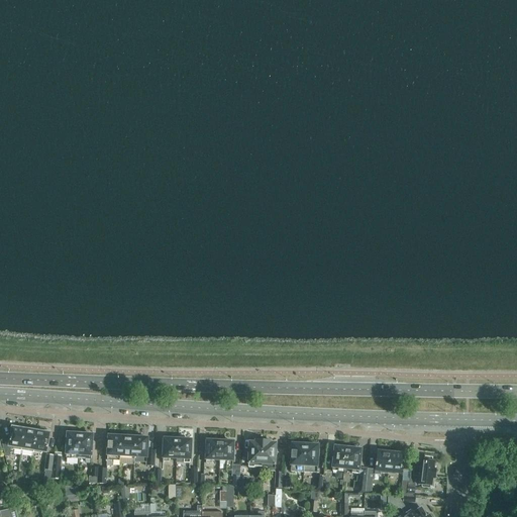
[(21,448),(25,427),(19,426),(19,428),(12,427),(10,438),(1,440),(5,456),(11,455),(10,452),(14,451),(15,447),(21,448)]
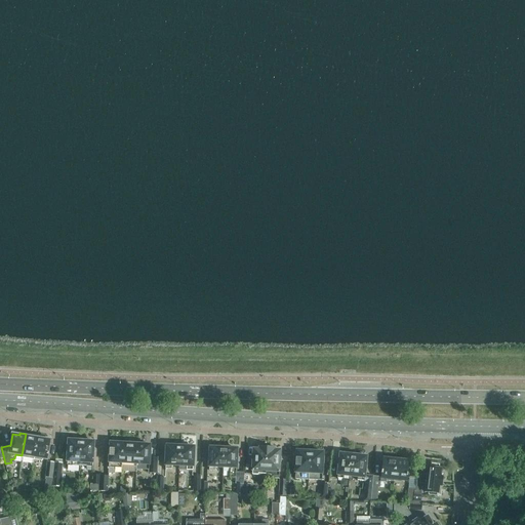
[(34,463),(35,457),(38,436),(37,438),(33,437),(34,435),(26,434),(22,455),(22,461),(34,463)]
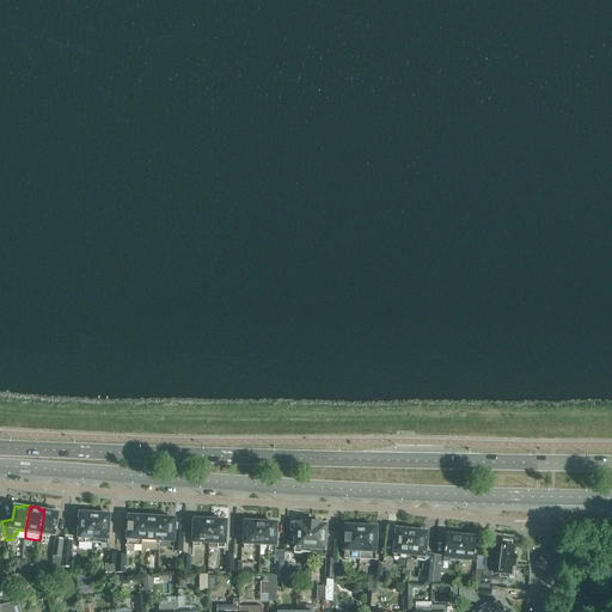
[(44,508),(41,533),(55,536),(59,513),(54,512),(54,509),(44,508)]
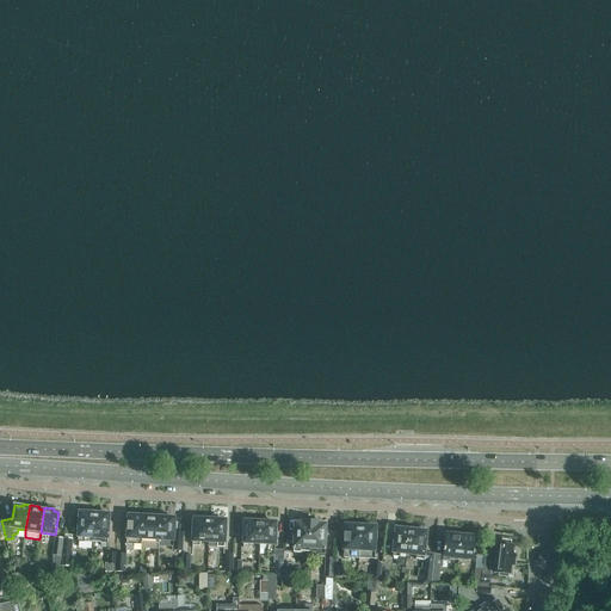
[(78,541),(93,542),(94,511),(87,511),(86,512),(80,512),(79,519),(78,519),(76,524),(79,524),(78,541)]
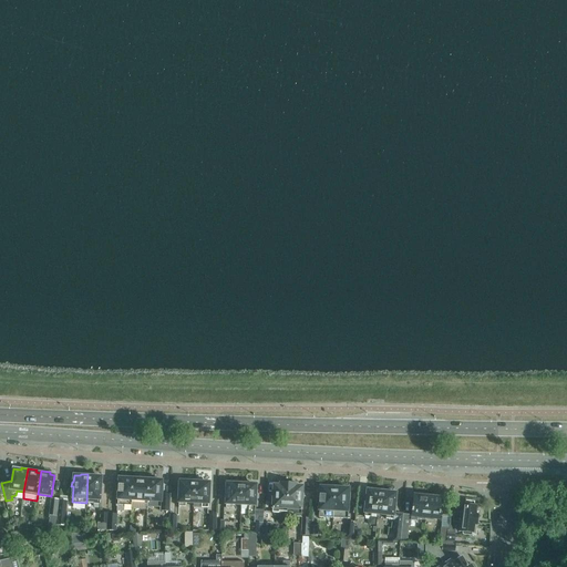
[(88,474),(86,503),(100,504),(102,477),(95,476),(95,475),(88,474)]
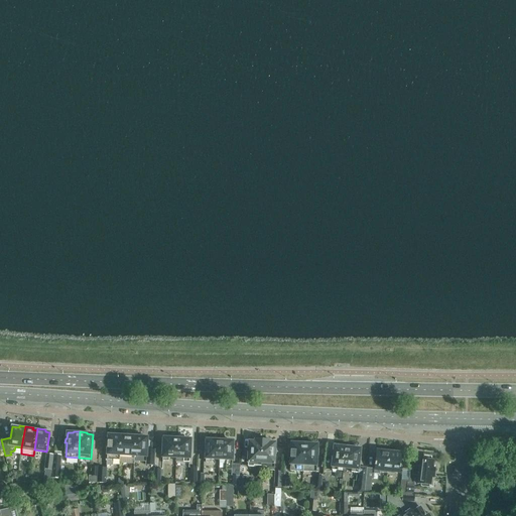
[(114,454),(121,455),(122,435),(120,435),(120,433),(114,433),(114,435),(109,435),(108,440),(107,440),(106,444),(108,444),(107,460),(106,459),(106,461),(107,461),(107,465),(113,465),(114,454)]
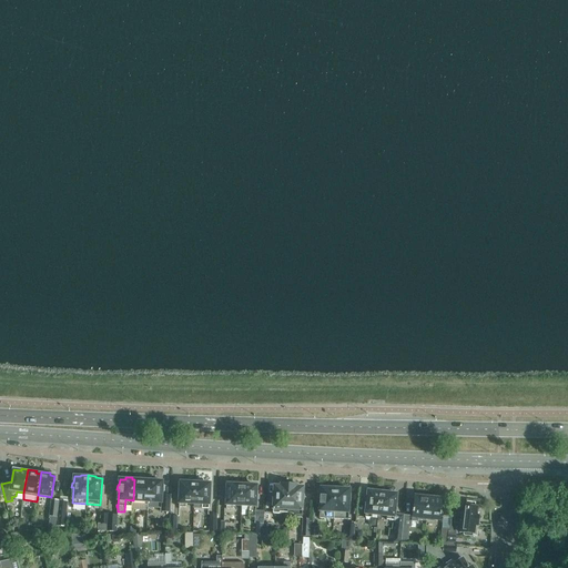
[(142,500),(148,500),(149,480),(143,480),(143,478),(138,478),(138,480),(134,479),(133,500),(142,500)]
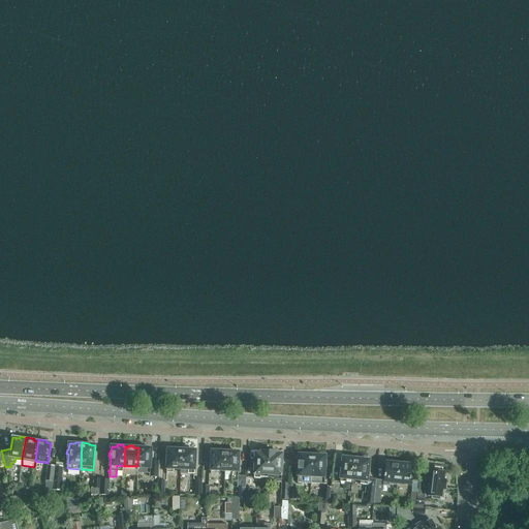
[(137,466),(137,470),(144,470),(144,472),(150,473),(150,475),(152,476),(152,479),(158,479),(159,461),(151,461),(151,448),(146,447),(146,445),(139,445),(139,447),(138,447),(137,466)]
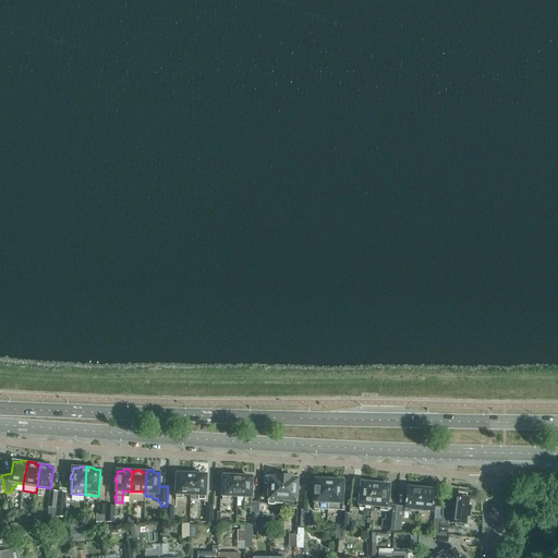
[(191,494),(192,472),(185,471),(185,473),(178,473),(177,489),(177,498),(183,498),(183,494),(191,494)]
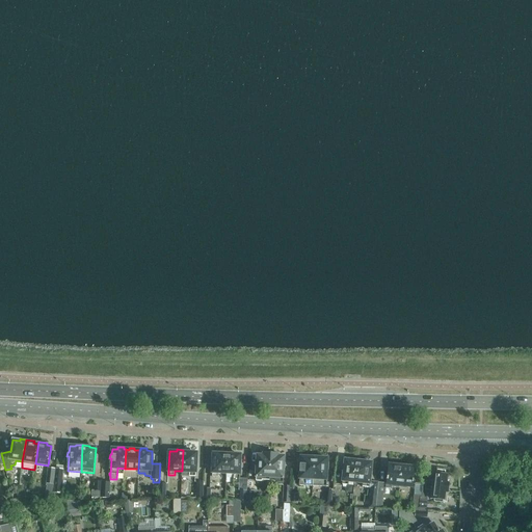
[(190,450),(183,450),(182,471),(189,472),(189,476),(195,476),(195,468),(196,468),(196,458),(196,452),(190,452),(190,450)]
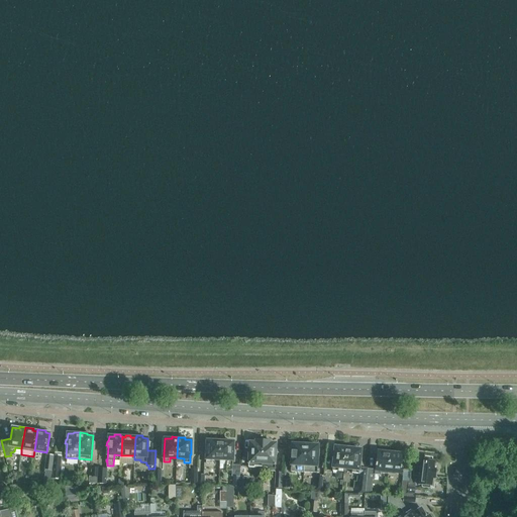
[(207,445),(206,455),(206,463),(212,463),(212,459),(219,459),(220,439),(214,439),(214,440),(207,440),(207,445)]
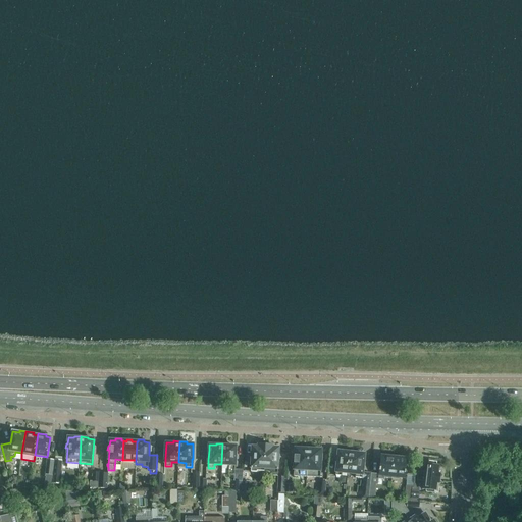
[(229,444),(222,444),(221,464),(229,464),(228,474),(235,474),(236,452),(236,446),(229,446),(229,444)]
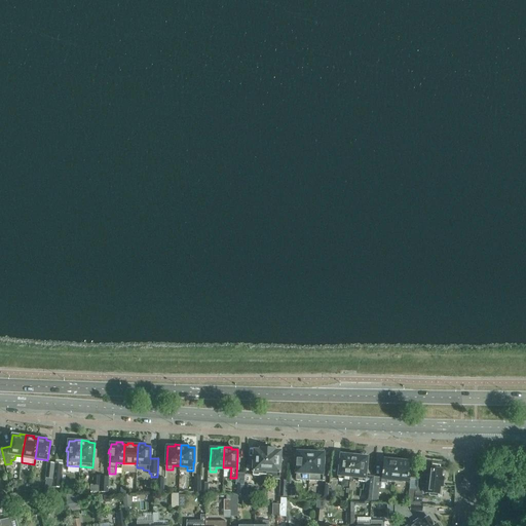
[(254,450),(253,475),(266,476),(267,449),(260,448),(260,450),(254,450)]
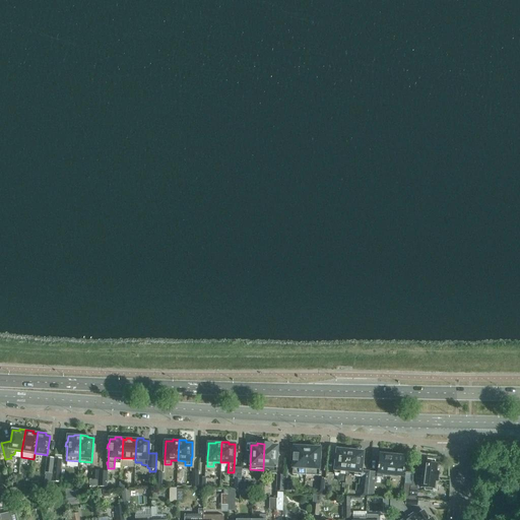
[(271,444),(264,444),(263,470),(269,470),(269,473),(276,473),(277,446),(271,446),(271,444)]
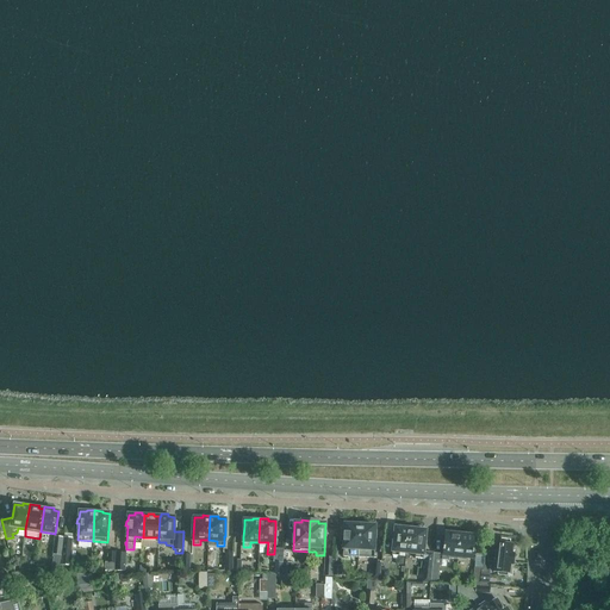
[(359,524),(359,523),(352,522),(352,524),(344,523),(343,556),(359,558),(360,524),(359,524)]
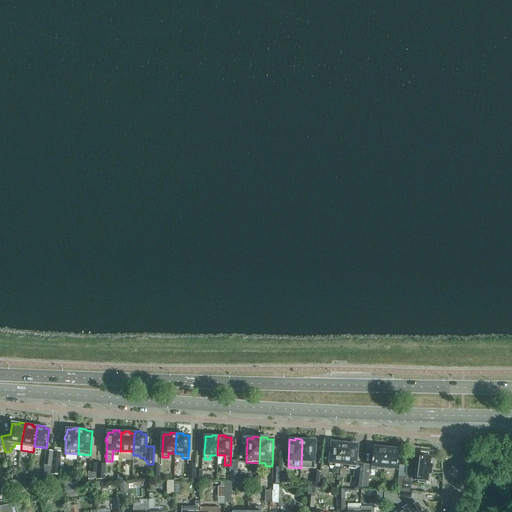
[(303,440),(302,440),(301,468),(314,468),(315,450),(316,450),(316,445),(315,445),(315,441),(310,440),(310,439),(303,439),(303,440)]
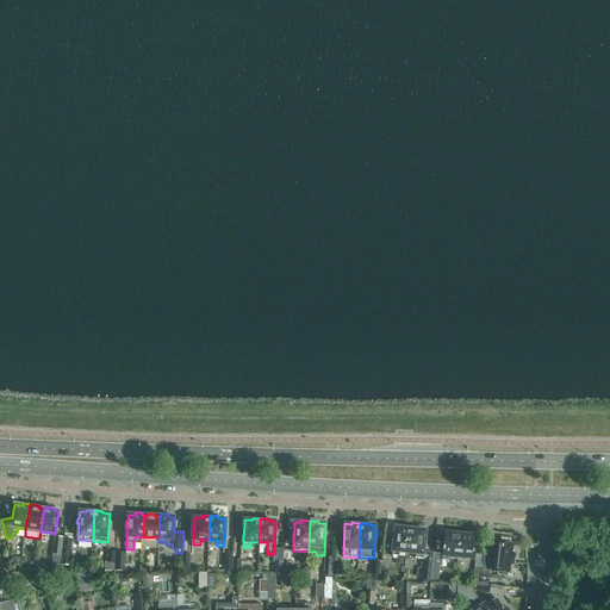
[(408,553),(410,529),(396,527),(392,555),(398,556),(399,552),(408,553)]
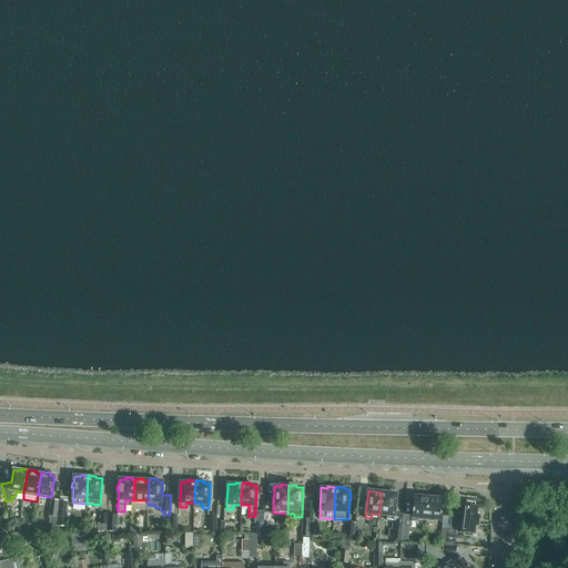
[(382,490),(382,493),(379,515),(388,516),(388,520),(394,520),(396,520),(394,541),(401,543),(402,526),(404,515),(397,514),(395,514),(397,494),(389,493),(389,492),(382,490)]
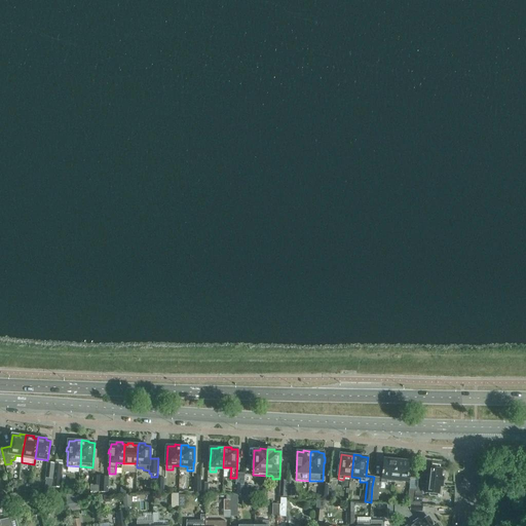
[(383,474),(383,478),(374,477),(372,487),(371,502),(377,502),(378,488),(380,488),(381,483),(386,484),(387,481),(395,482),(397,458),(388,458),(388,460),(383,459),(383,464),(384,464),(383,472),(382,472),(382,474),(383,474)]
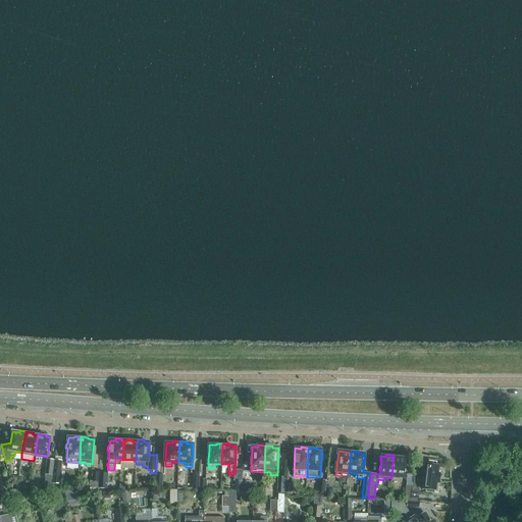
[(394,455),(392,478),(399,479),(400,477),(404,477),(405,473),(406,470),(405,470),(406,464),(407,459),(402,458),(402,456),(394,455)]
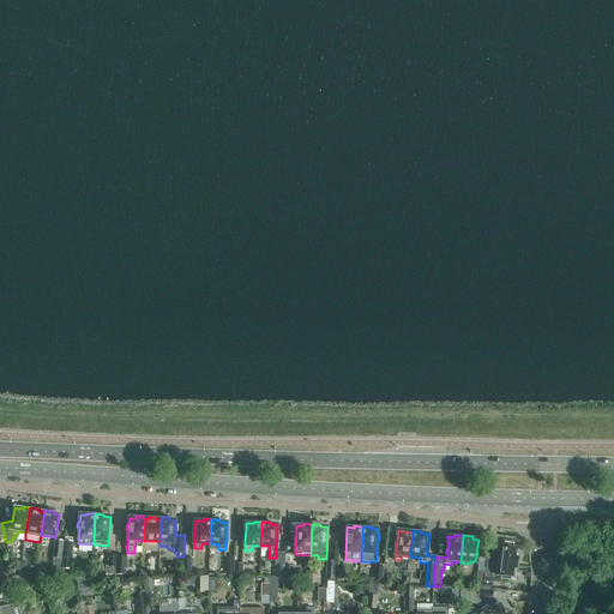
[(55,540),(54,548),(53,558),(52,578),(59,578),(61,559),(64,541),(55,540)]
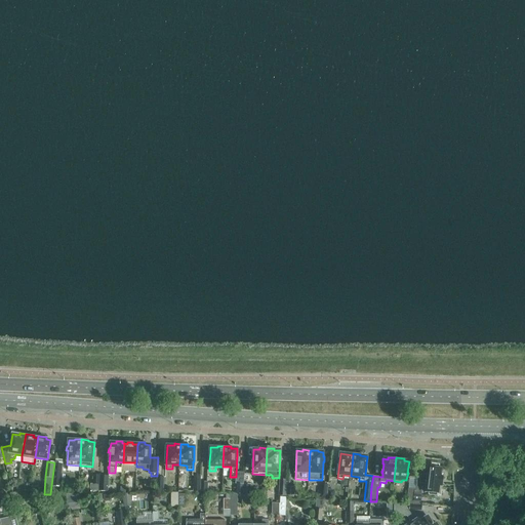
[(55,462),(53,473),(53,486),(61,487),(61,473),(62,463),(55,462)]
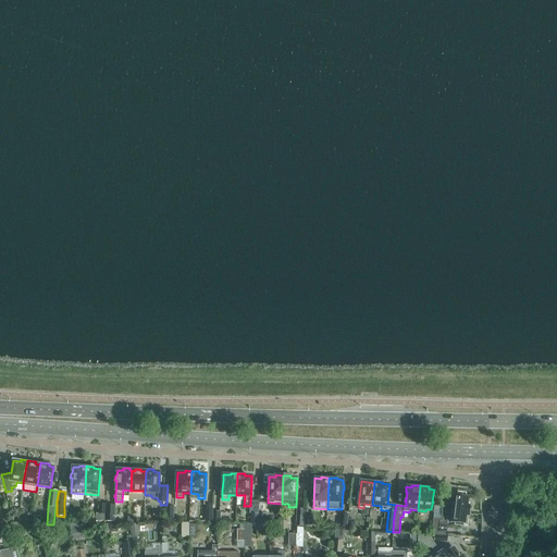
[(446,503),(445,512),(452,514),(450,522),(455,522),(454,524),(467,525),(470,506),(468,505),(469,497),(466,497),(466,496),(466,493),(458,492),(457,496),(456,495),(454,495),(453,504),(446,503)]
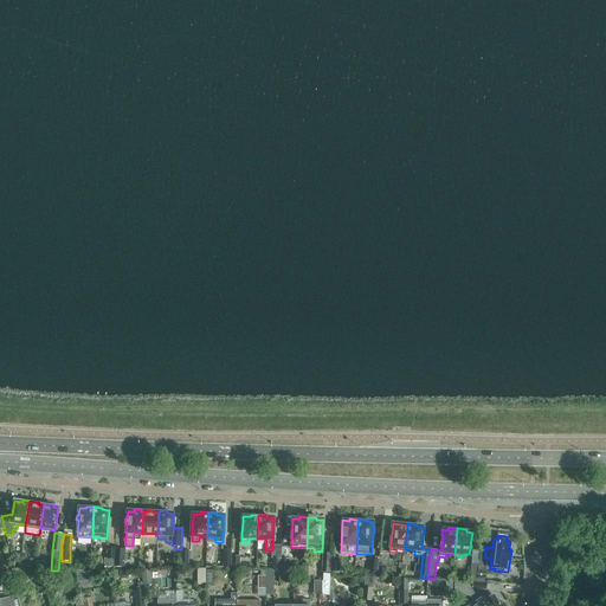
[(104,566),(115,567),(116,548),(109,548),(108,559),(105,559),(104,566)]
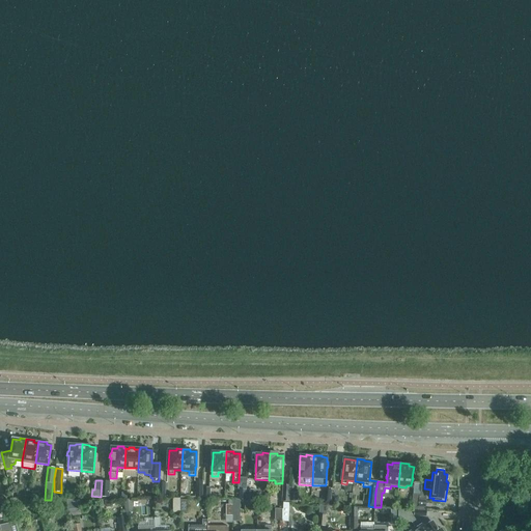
[(110,481),(109,481),(102,480),(101,497),(109,497),(110,481)]
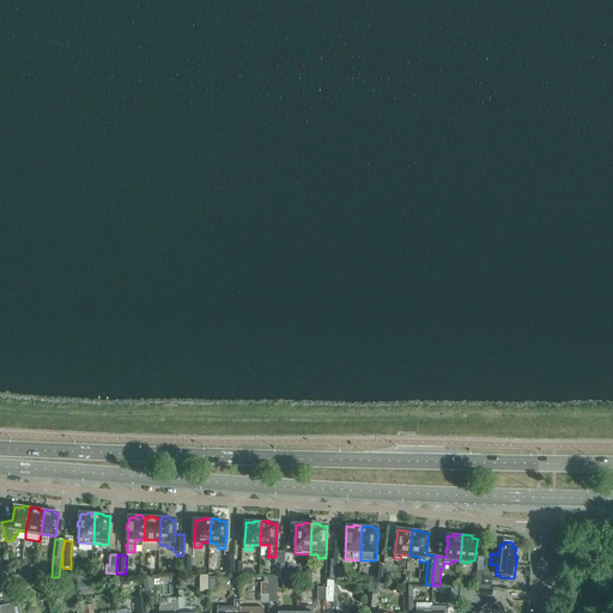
[(26,580),(14,582),(17,592),(29,589),(26,580)]
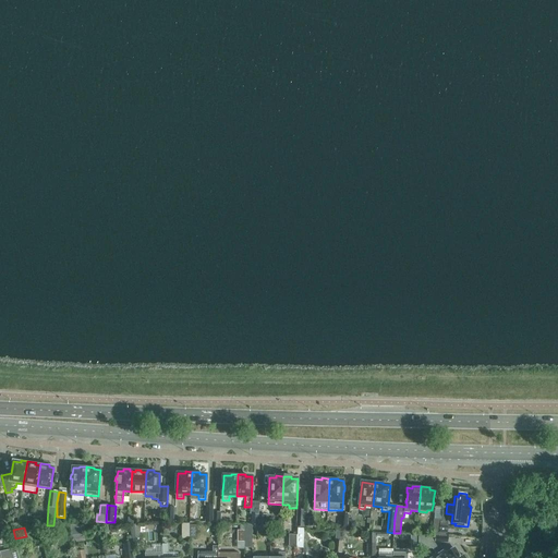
[(388,533),(368,533),(368,556),(375,557),(375,536),(388,537),(388,533)]
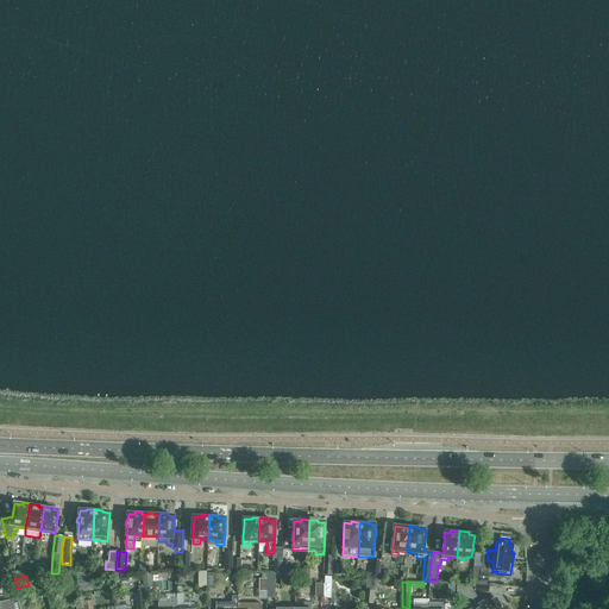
[(475,585),(457,585),(457,598),(472,598),(476,606),(470,608),(484,608),(482,604),(475,592),(475,585)]
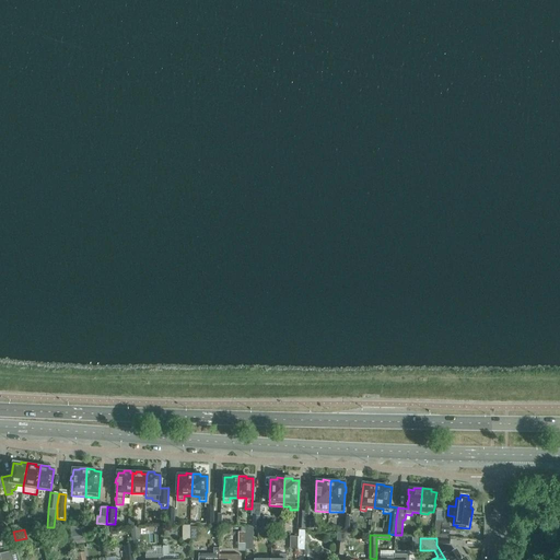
[(443,556),(445,559),(467,559),(465,557),(462,559),(461,558),(463,557),(459,552),(457,553),(455,550),(448,555),(443,545),(450,546),(450,539),(436,538),(436,545),(443,556)]
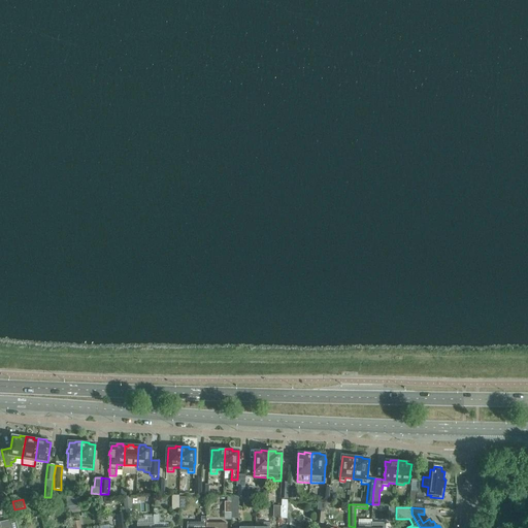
[(201,522),(187,522),(187,527),(205,527),(206,523),(206,517),(201,517),(201,522)]
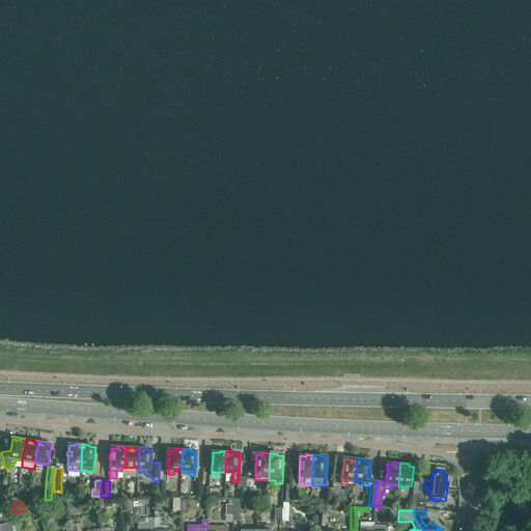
[(0,524),(0,530),(5,530),(9,530),(18,530),(16,521),(0,524)]
